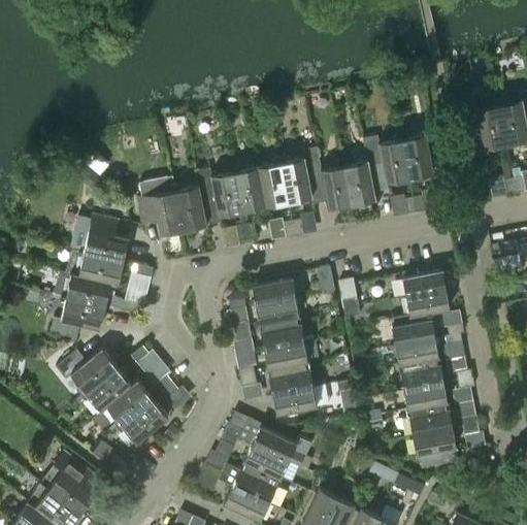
[(526,91),(520,93),(521,101),(504,104),(503,99),(497,100),(506,144),(526,140),(526,127),(525,121),(526,121),(526,91)]
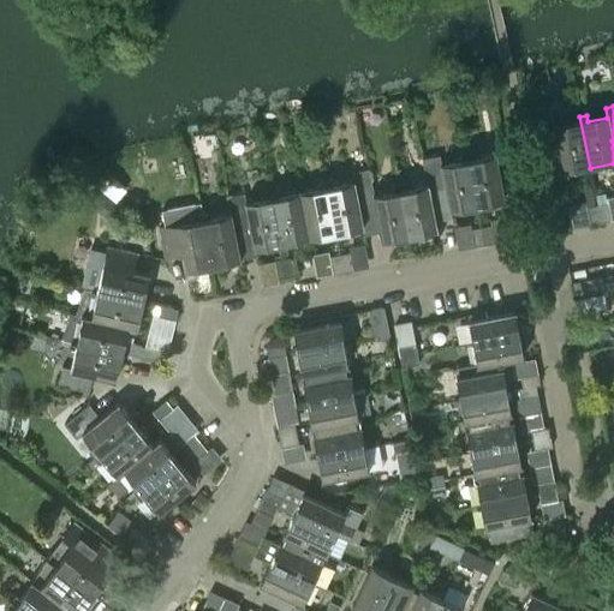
[(562,174),(590,168),(579,117),(572,118),(573,124),(553,127),(556,148),(543,150),(548,175),(561,172),(562,174)]
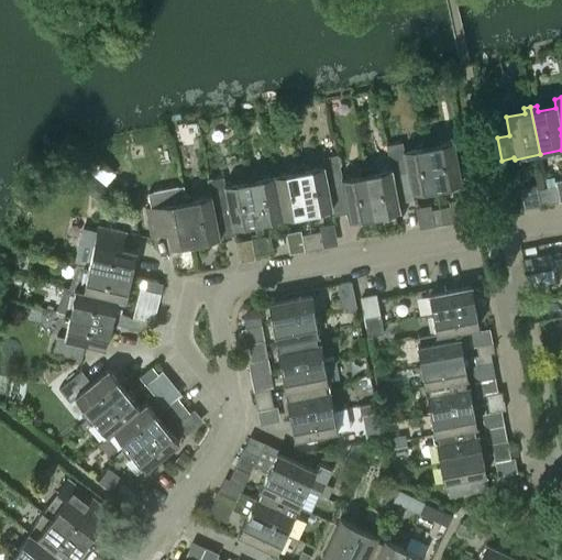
[(434,142),(428,143),(437,191),(463,186),(454,143),(436,147),(434,142)]
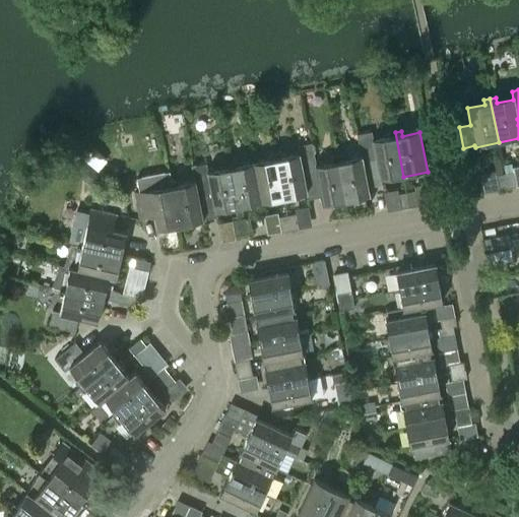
[(381,181),(403,177),(395,132),(389,133),(390,138),(374,141),(372,134),(358,137),(362,158),(363,164),(377,162),(381,181)]
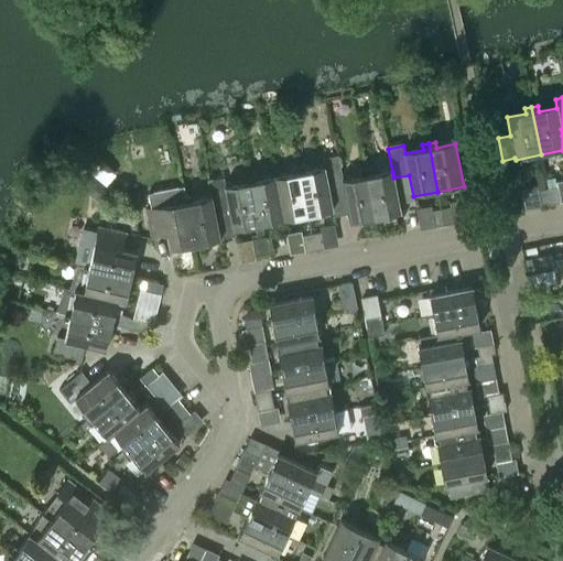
[(115,176),(96,160),(95,162),(86,154),(77,164),(106,187),(115,176)]
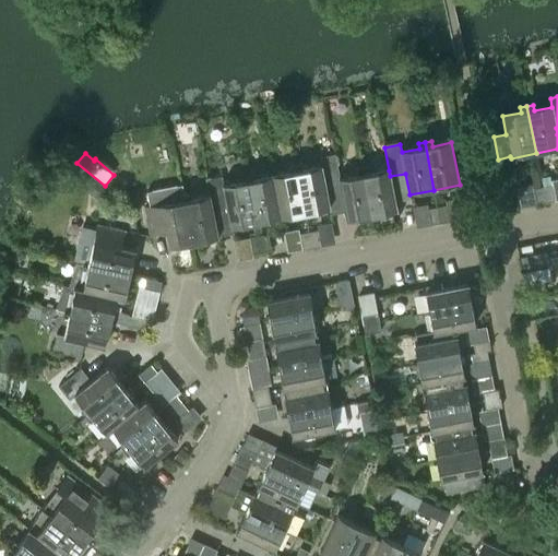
[(303,166),(296,167),(305,214),(330,210),(325,189),(342,186),(341,180),(336,157),(320,160),(321,168),(304,172),(303,166)]
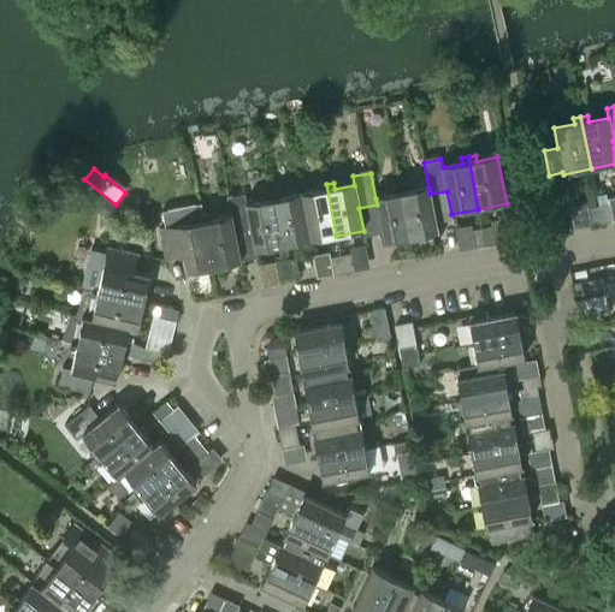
[(309,242),(336,236),(326,184),(319,185),(320,191),(301,195),(309,242)]
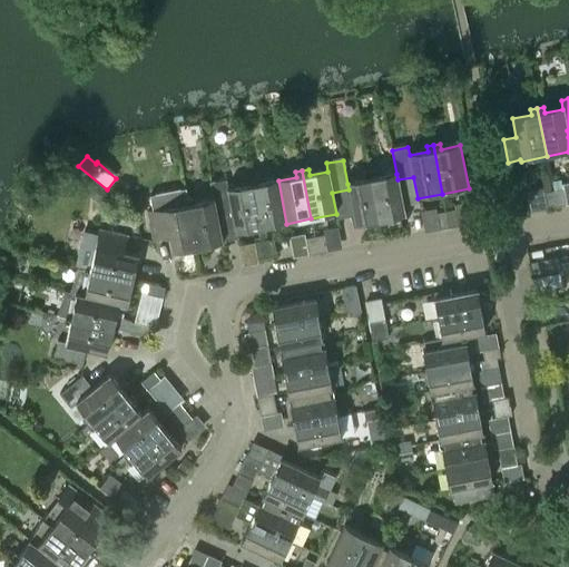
[(419,206),(418,198),(413,177),(398,179),(396,174),(379,177),(378,173),(371,174),(380,222),(405,217),(404,209),(419,206)]
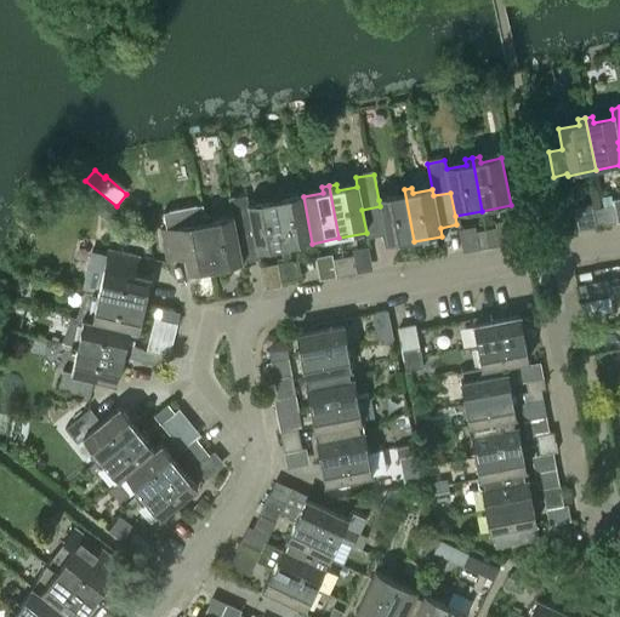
[(386,247),(414,241),(404,189),(397,190),(398,196),(379,200),(380,206),(362,210),(367,233),(368,241),(385,238),(386,247)]
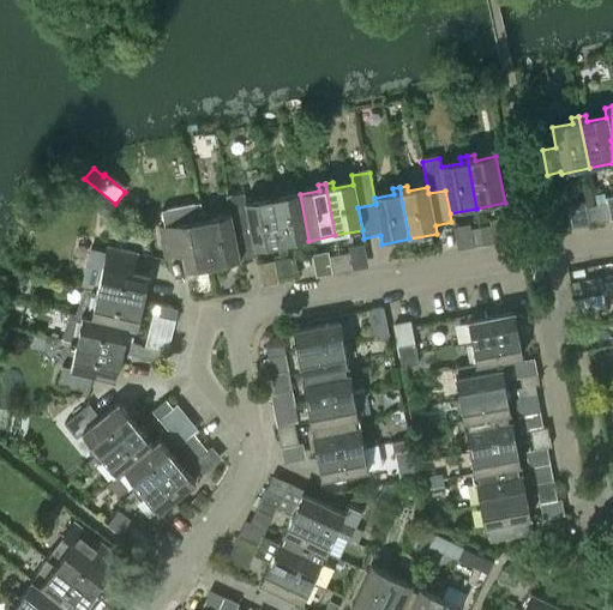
[(282,246),(308,241),(300,194),(281,198),(280,193),(272,194),(282,246)]
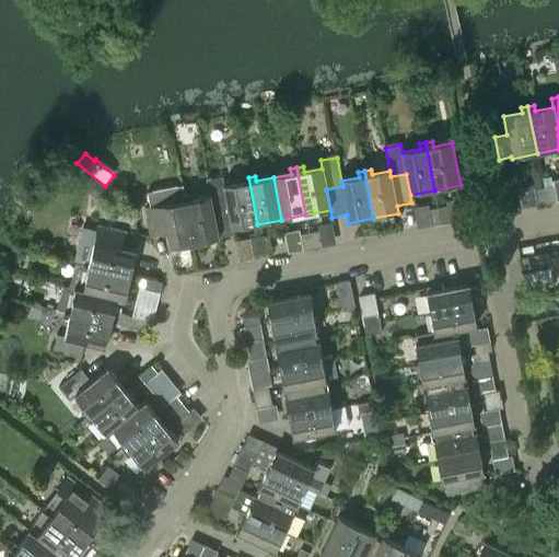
[(233,229),(257,224),(248,177),(242,178),(242,184),(224,187),(223,180),(207,183),(210,198),(213,211),(229,208),(233,229)]
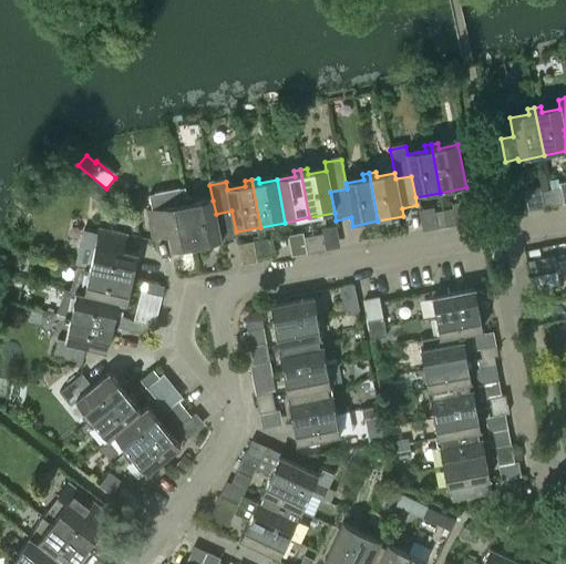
[(99,186),(90,196),(101,205),(109,194),(99,186)]
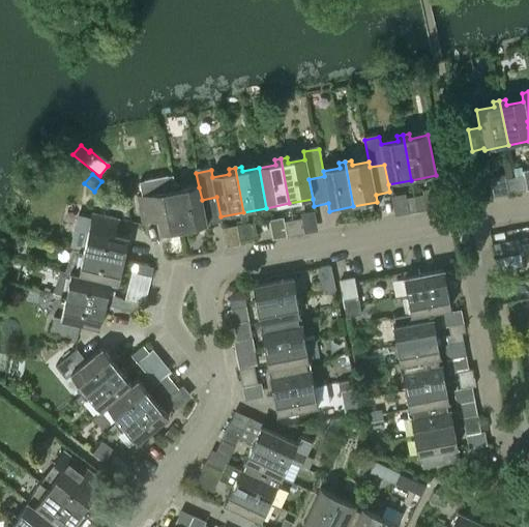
[(183,231),(175,186),(173,178),(140,184),(142,198),(138,199),(143,226),(157,223),(159,236),(183,231)]
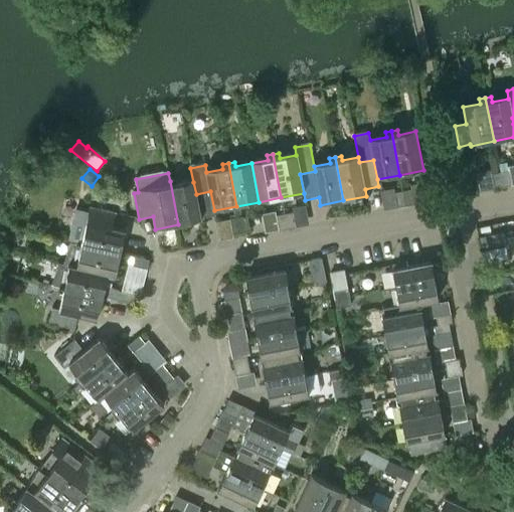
[(503,189),(512,187),(509,173),(500,174),(503,189)]
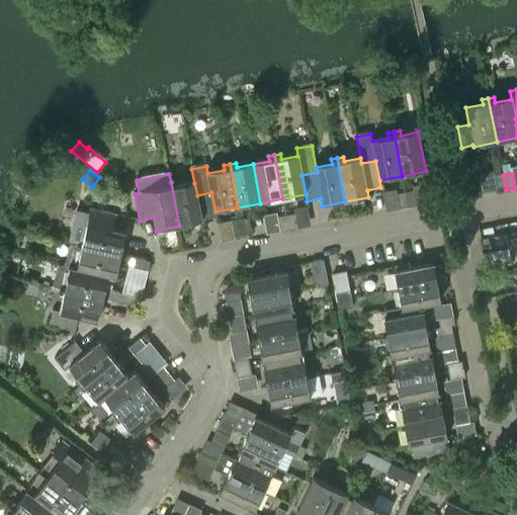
[(506,190),(503,175),(495,177),(498,192),(506,190)]
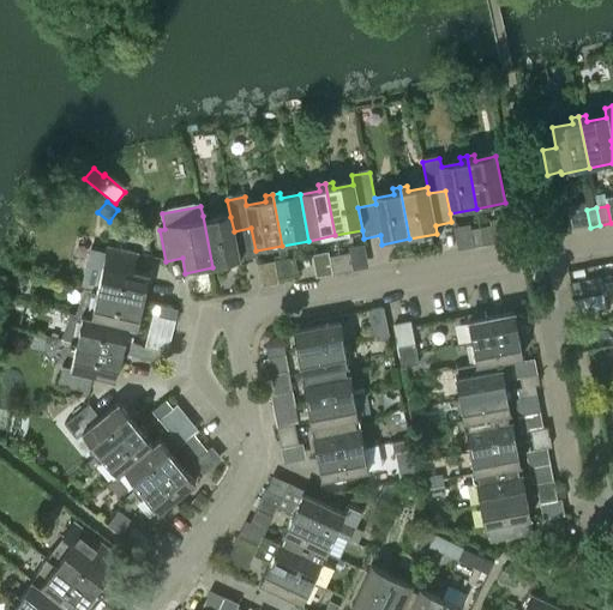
[(257,259),(256,251),(251,228),(234,231),(230,217),(211,221),(210,215),(203,216),(212,267),(257,259)]
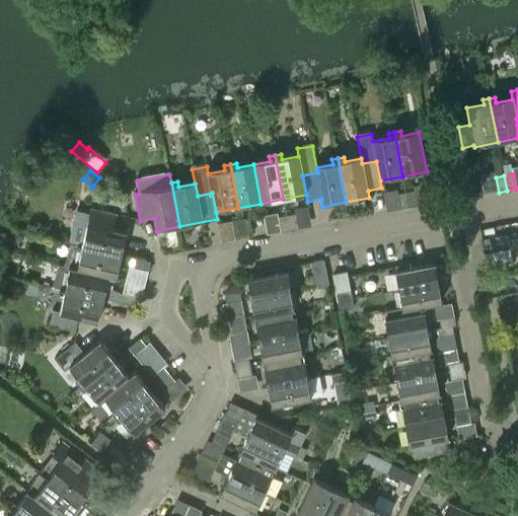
[(410,210),(419,208),(416,194),(407,195),(410,210)]
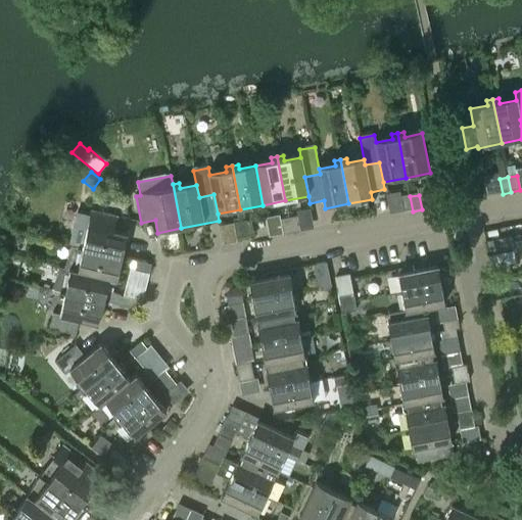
[(404,213),(413,211),(410,196),(401,198),(404,213)]
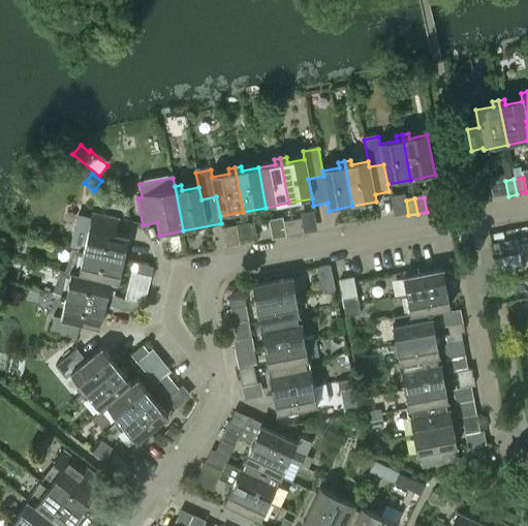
[(81,246),(80,252),(123,263),(129,239),(116,236),(119,221),(93,215),(91,224),(79,222),(73,245),(81,246)]
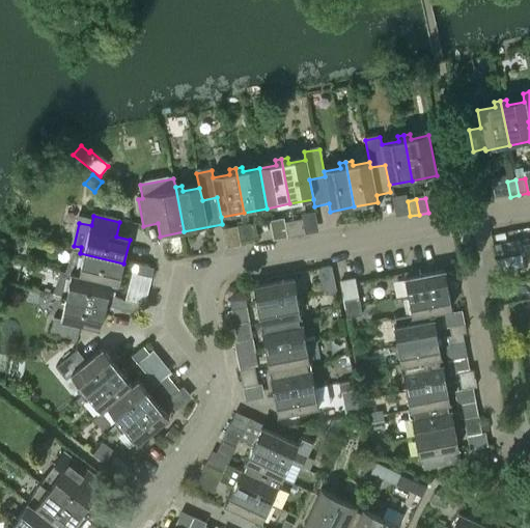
[(294,223),(297,238),(306,237),(303,221),(294,223)]
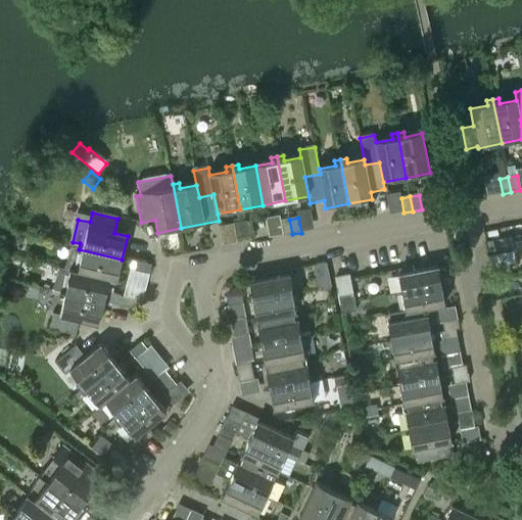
[(284,236),(292,234),(289,220),(281,222),(284,236)]
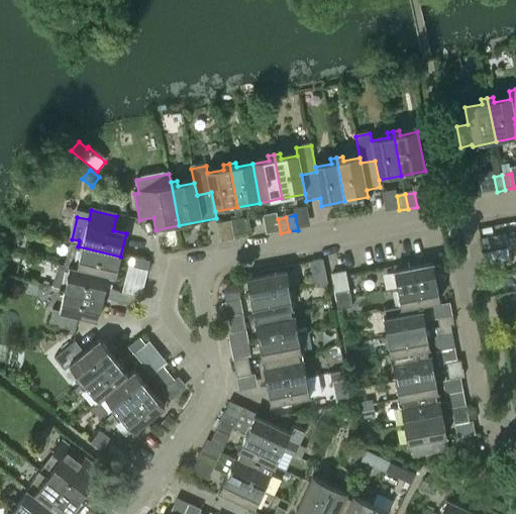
[(240,221),(242,235),(251,234),(248,219),(240,221)]
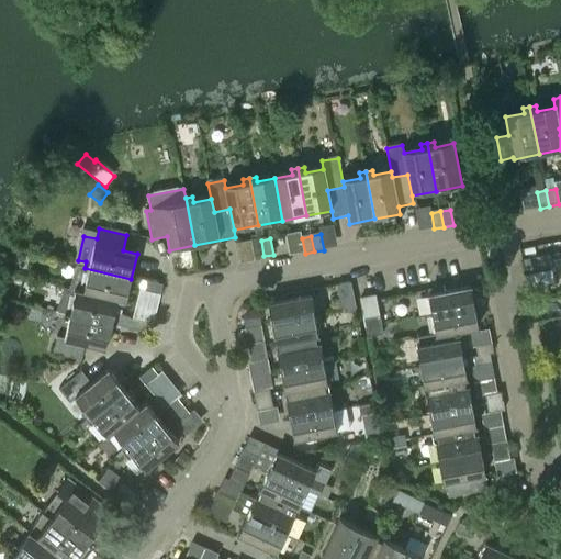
[(255,258),(264,256),(261,241),(251,243),(255,258)]
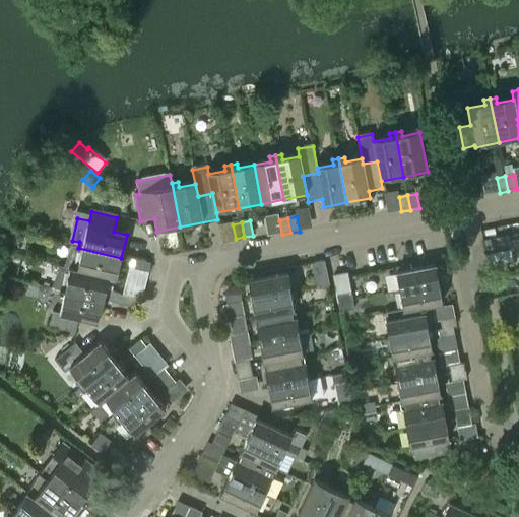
[(518,241),(510,243),(511,251),(518,249),(518,241)]
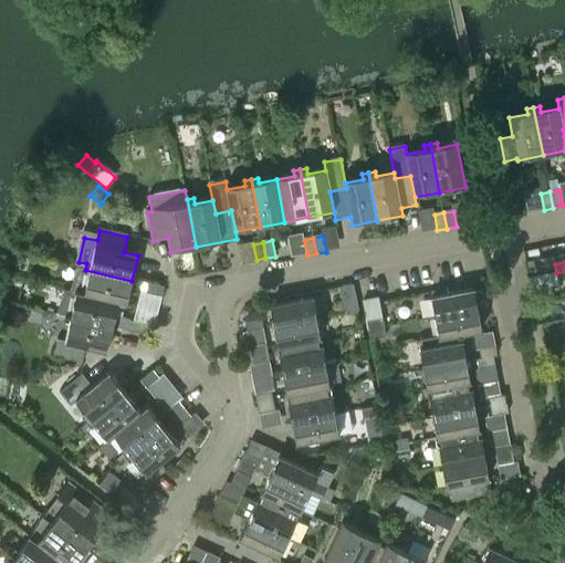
[(126,306),(132,281),(85,270),(83,277),(89,278),(84,295),(84,296),(118,304),(118,305),(126,306)]
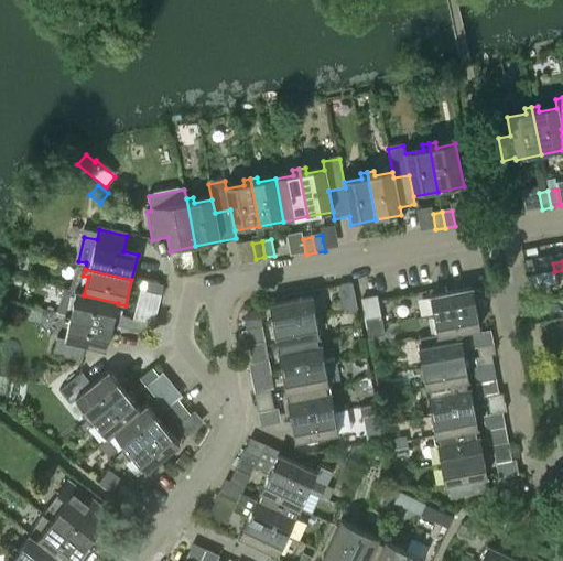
[(145,293),(162,297),(164,288),(148,283),(145,293)]
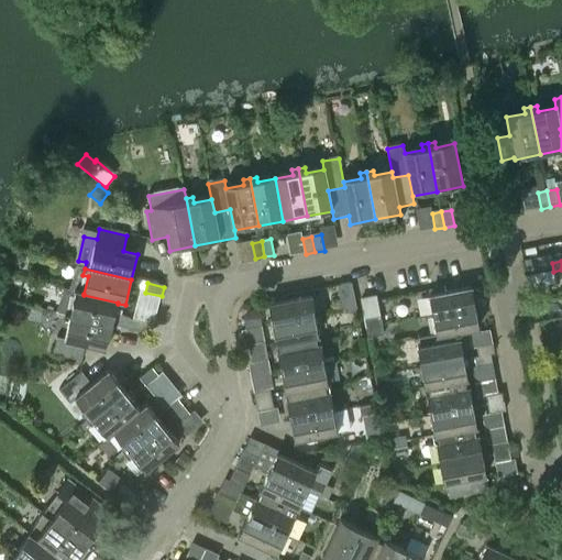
[(356,310),(352,285),(338,288),(343,314),(356,310)]
